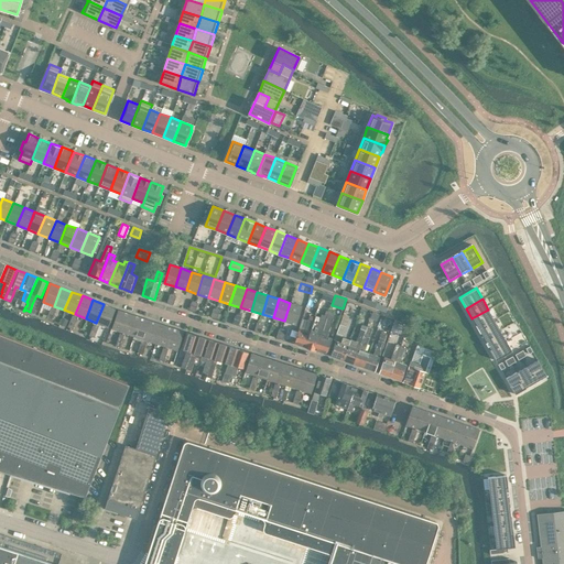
[(301,306),(290,303),(284,321),(295,325),(301,306)]
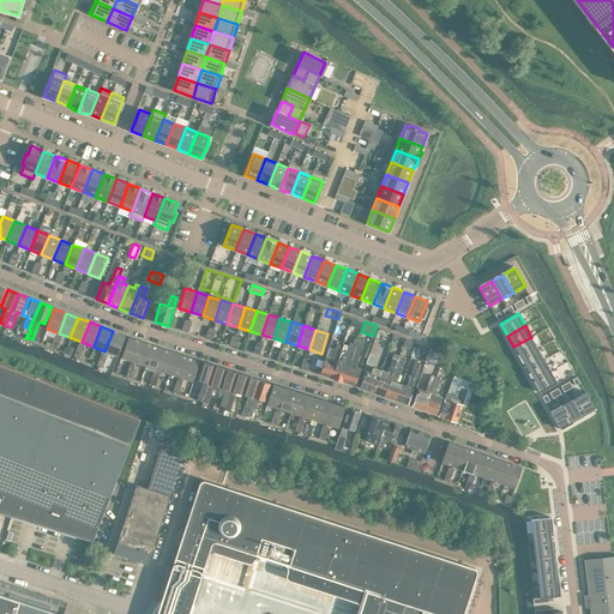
[(116,356),(125,336),(113,331),(104,351),(116,356)]
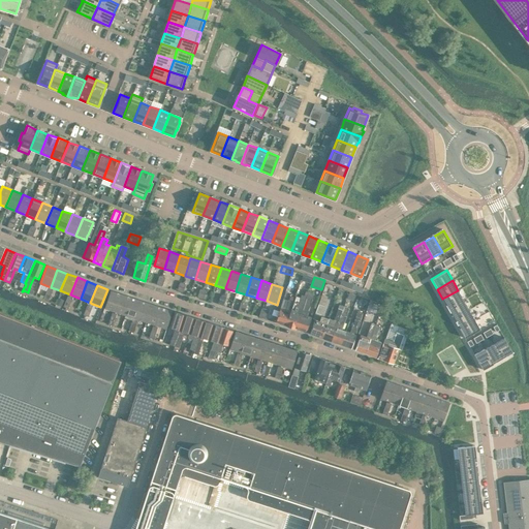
[(103,308),(115,311),(120,294),(110,290),(103,308)]
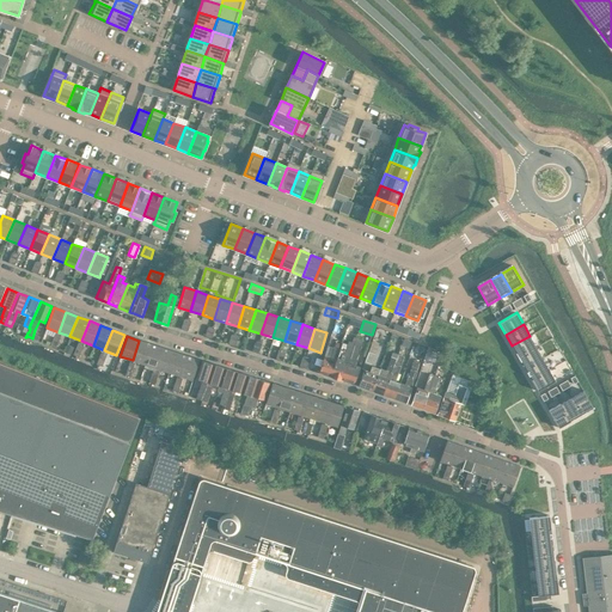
[(530,336),(512,346),(519,357),(537,347),(530,336)]
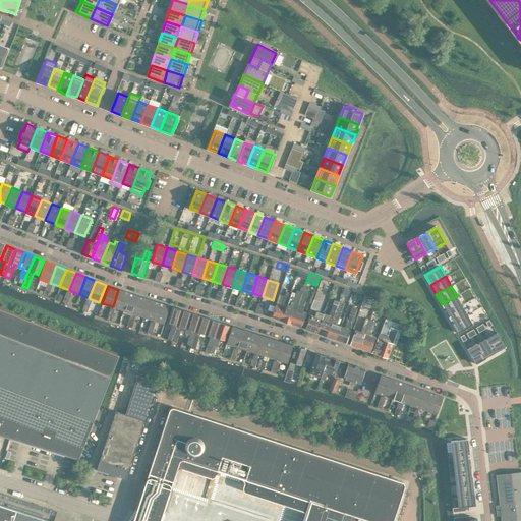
[(300,310),(304,298),(305,294),(306,294),(308,289),(301,287),(300,292),(301,292),(291,324),(301,327),(306,312),(300,310)]
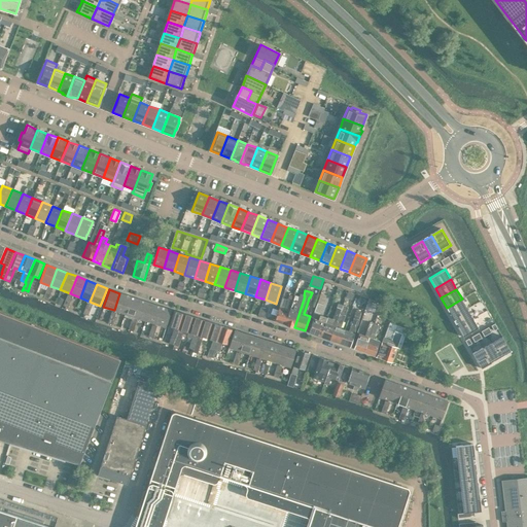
[(124,313),(130,296),(119,293),(114,310),(124,313)]
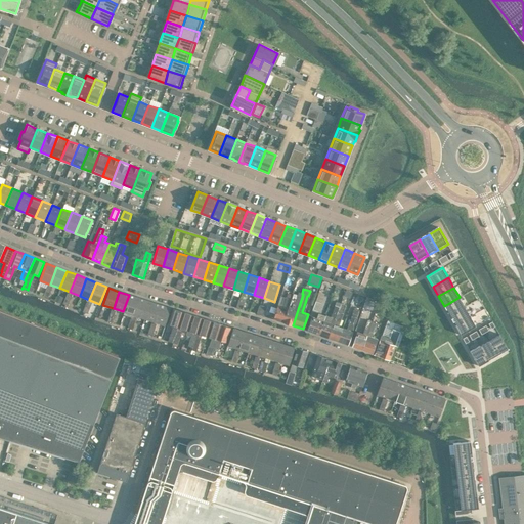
[(272,318),(282,322),(284,322),(288,308),(291,299),(293,294),(288,292),(284,306),(277,304),(272,318)]
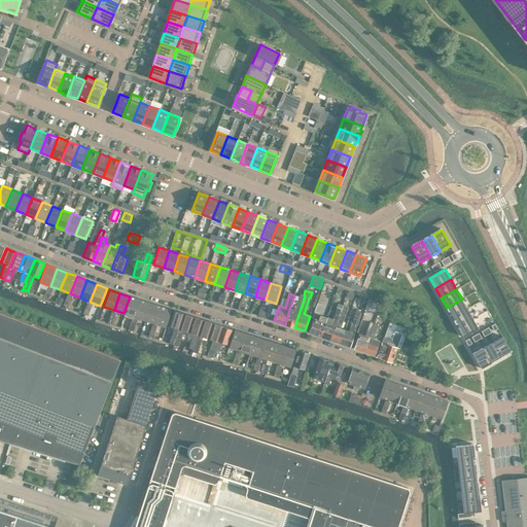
[(301,294),(297,303),(292,301),(289,310),(285,324),(294,327),(305,295),(304,295),(301,294)]
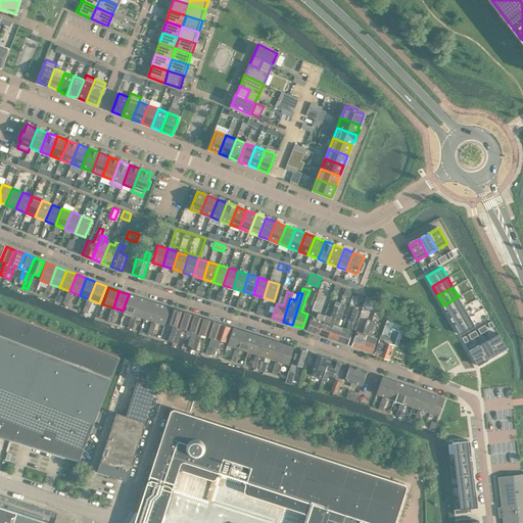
[(133,315),(139,297),(129,294),(123,311),(133,315)]
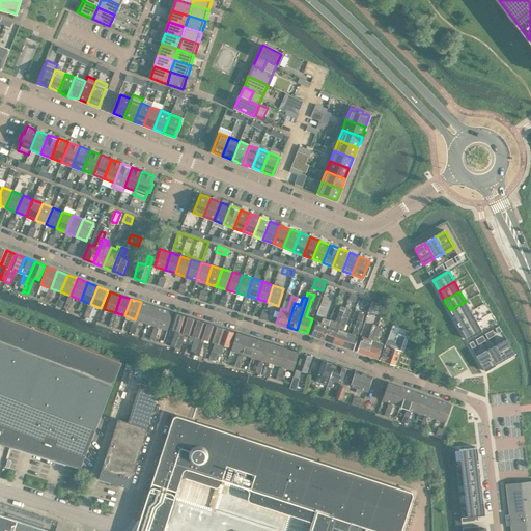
[(371,301),(369,307),(379,310),(379,304),(379,303),(371,300),(371,301)]
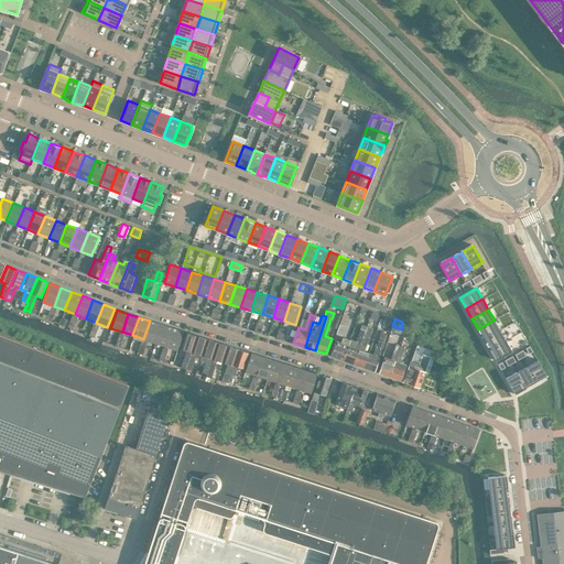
[(495,320),(478,329),(484,339),(500,329),(495,320)]
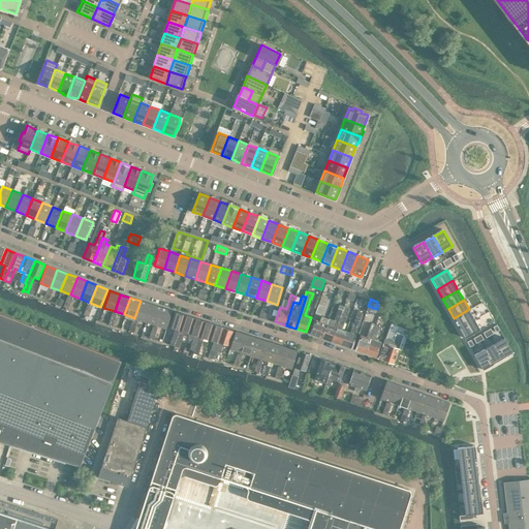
[(141,301),(134,318),(145,321),(151,305),(141,301)]
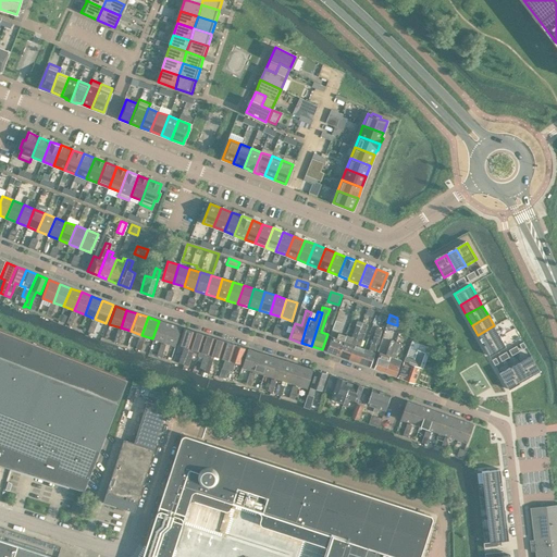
[(335,320),(332,329),(338,331),(342,322),(335,320)]
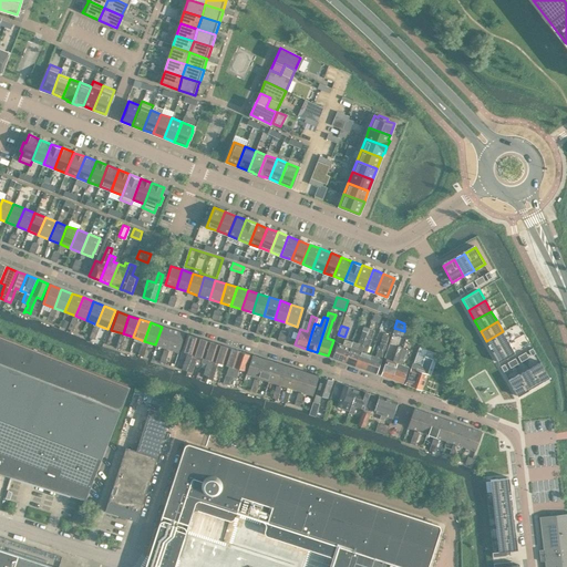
[(173,330),(162,327),(155,344),(166,348),(173,330)]
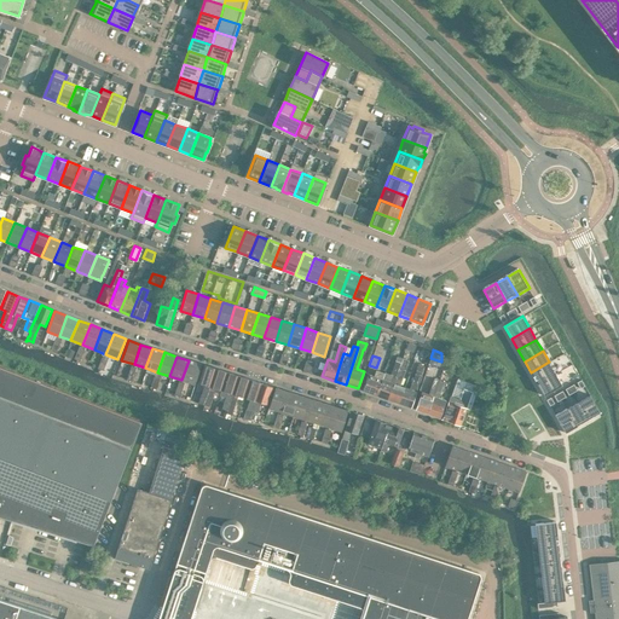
[(400,386),(409,360),(403,358),(400,363),(401,363),(388,400),(399,404),(405,387),(400,386)]
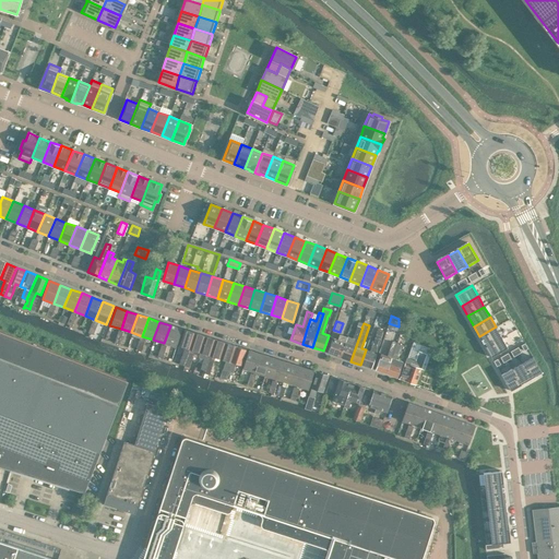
[(181,329),(170,325),(164,343),(175,347),(181,329)]
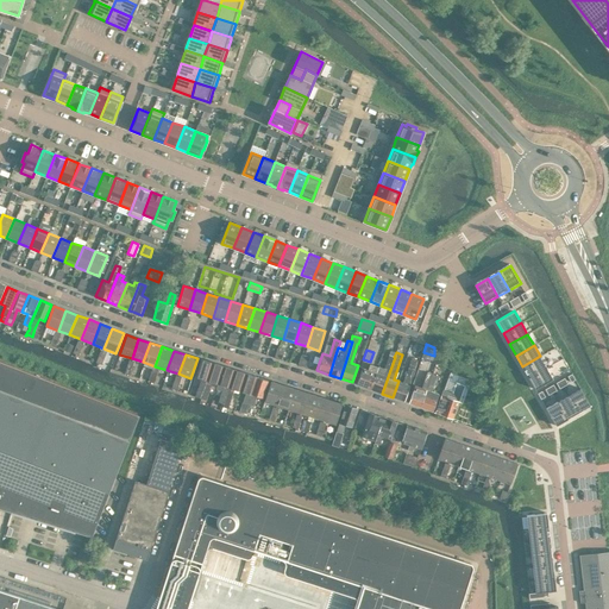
[(378,366),(376,374),(371,389),(382,394),(395,357),(394,357),(389,355),(384,368),(378,366)]
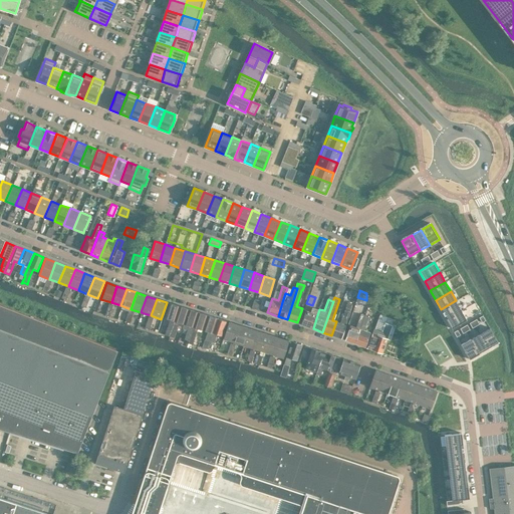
[(456,300),(441,309),(446,318),(461,310),(456,300)]
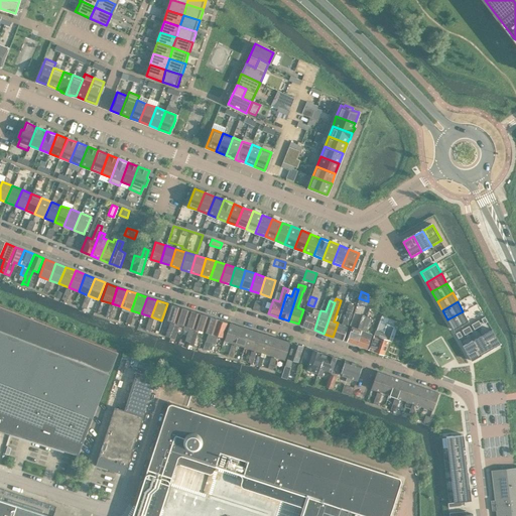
[(342,340),(354,305),(349,303),(342,325),(338,323),(333,337),(342,340)]
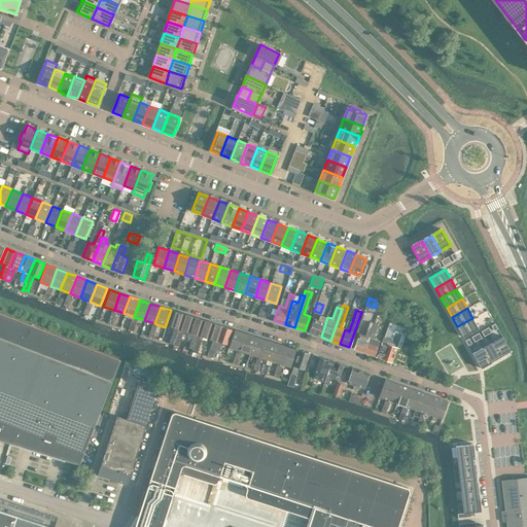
[(370,312),(364,310),(361,319),(367,321),(370,312)]
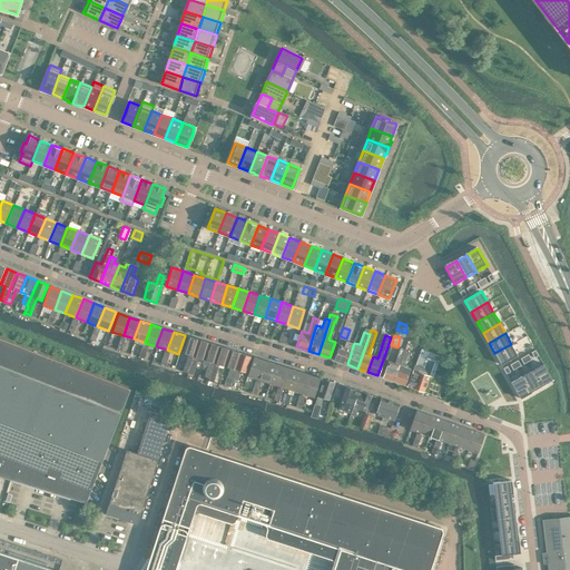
[(183,371),(187,372),(188,373),(198,340),(186,336),(182,352),(188,354),(183,371)]
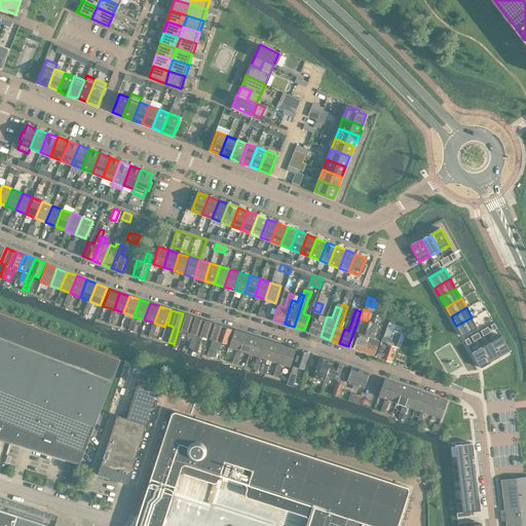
[(0,438),(79,463),(120,360),(0,311),(0,438)]
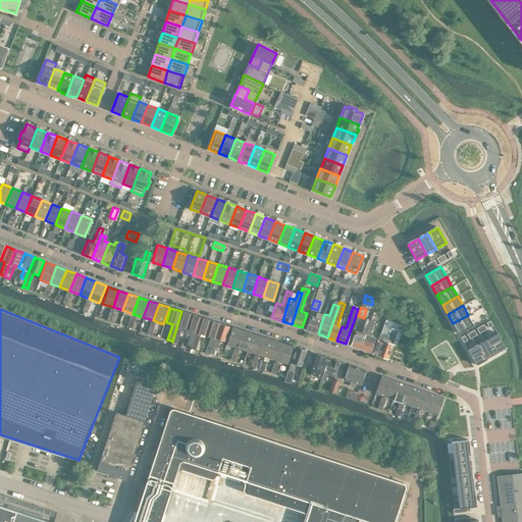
[(181,326),(186,328),(187,328),(191,314),(181,311),(172,342),(176,343),(181,326)]
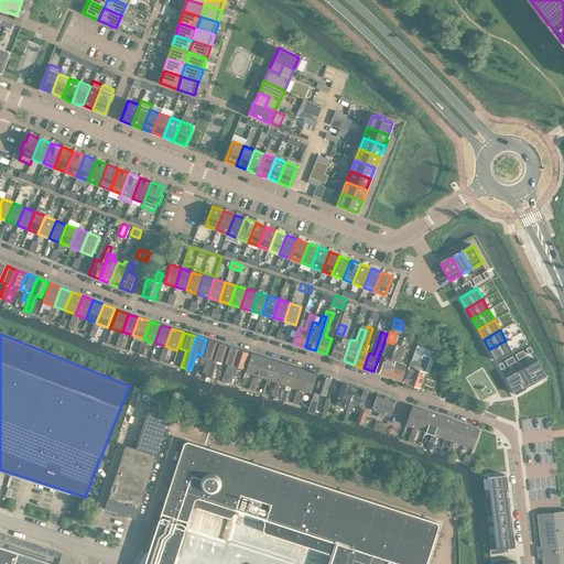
[(202,371),(206,373),(207,373),(217,343),(206,339),(202,355),(199,360),(205,361),(202,371)]
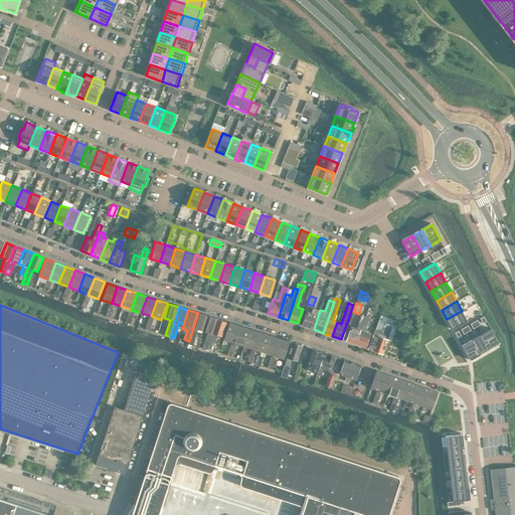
[(302,325),(312,329),(314,329),(318,316),(316,315),(317,312),(314,310),(312,314),(306,311),(302,325)]
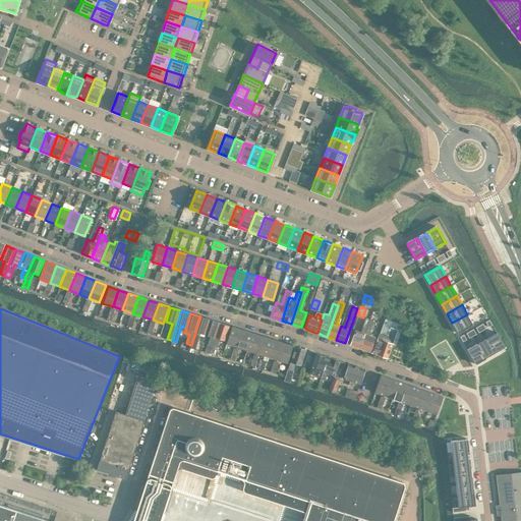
[(467,314),(452,323),(458,333),(473,325),(467,314)]
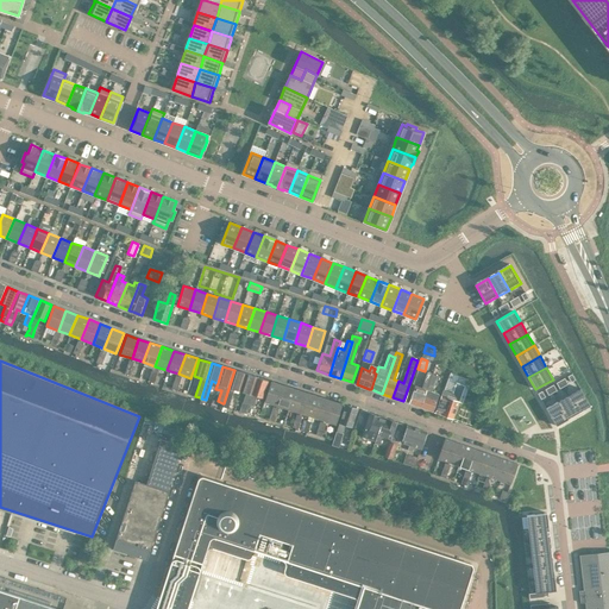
[(234,389),(239,390),(240,390),(245,374),(234,370),(224,403),(223,407),(227,408),(234,389)]
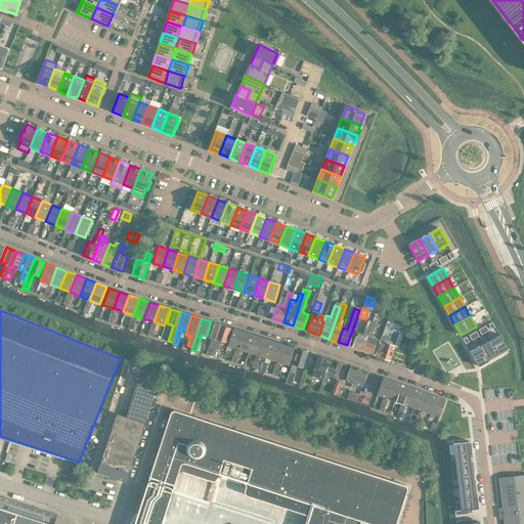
[(351,347),(361,350),(372,322),(367,320),(362,334),(356,332),(351,347)]
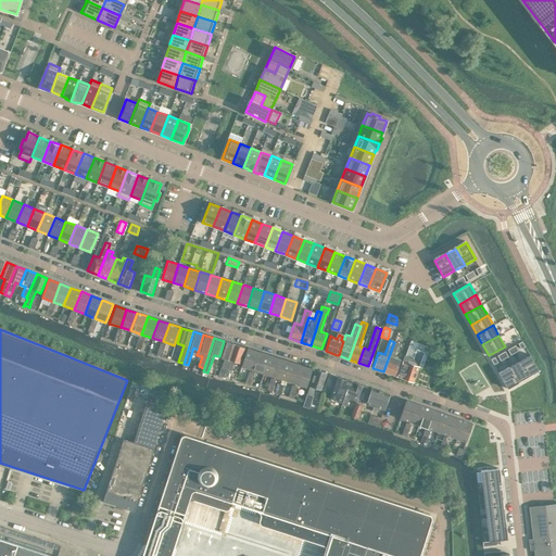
[(222,367),(219,373),(218,376),(224,377),(224,376),(235,344),(224,341),(219,356),(225,358),(222,367)]
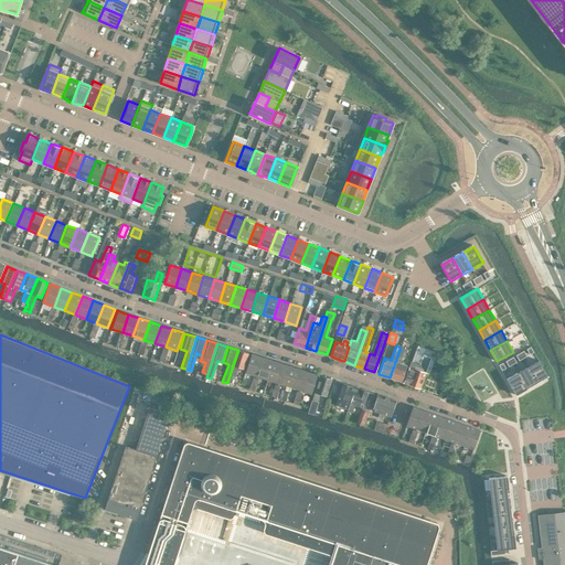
[(405,349),(401,348),(390,377),(401,382),(406,365),(400,363),(405,349)]
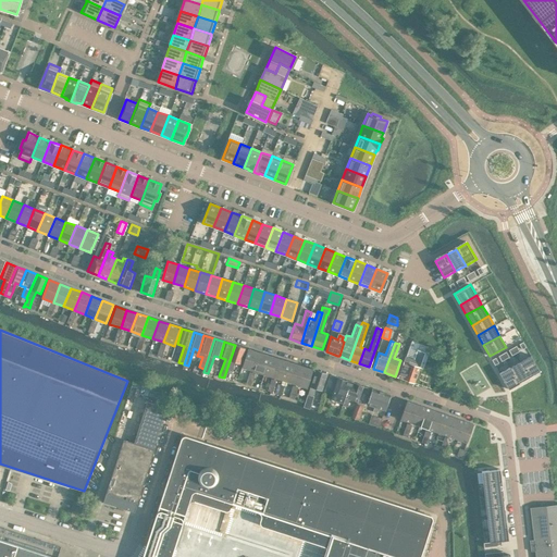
[(239,363),(245,348),(235,345),(224,376),(230,378),(232,371),(234,362),(239,363)]
